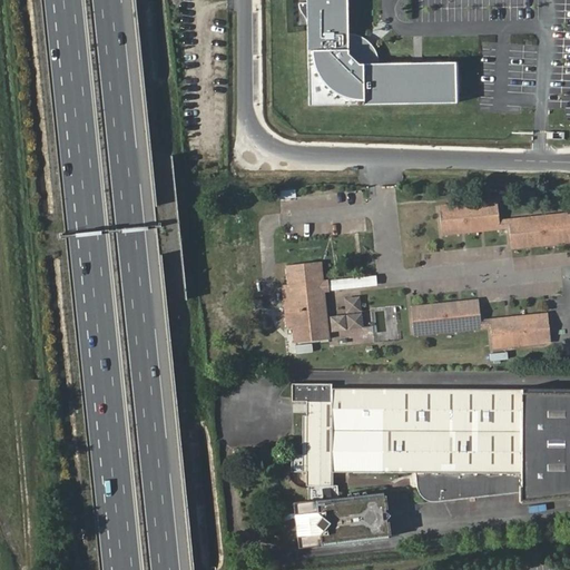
[(347,0),(306,0),(308,61),(308,65),(310,67),(310,70),(312,77),(316,85),(322,91),(324,94),(326,95),(332,98),(337,101),(340,102),(343,102),(346,104),(458,102),(458,62),(380,62),(379,60),(379,57),(377,53),(376,50),(375,48),(373,46),(371,43),(366,40),(364,38),(361,37),(357,36),(355,35),(352,35),(349,33),(347,0)]
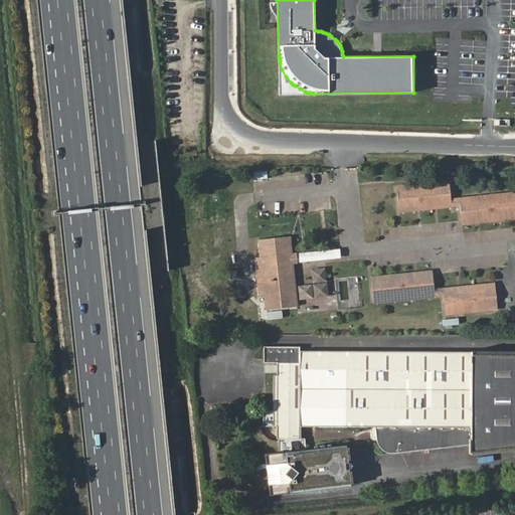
[(397,190),(399,208),(452,203),(451,199),(449,181),(442,182),(442,185),(397,190)]
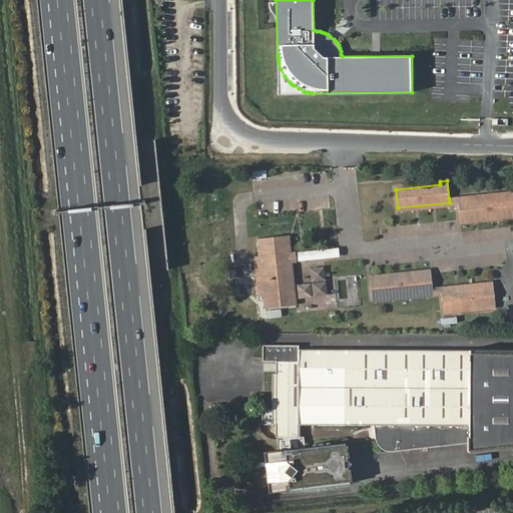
[(512,191),(458,197),(459,201),(512,195),(512,191)]
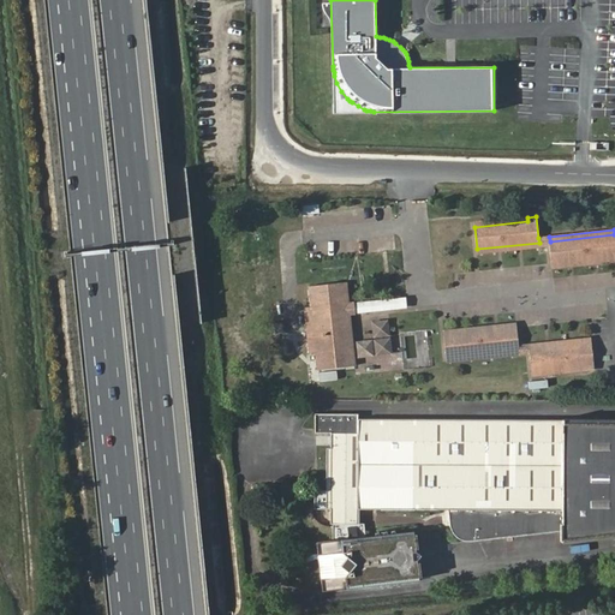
[(550,246),(551,264),(614,257),(614,234),(550,242),(550,246)]
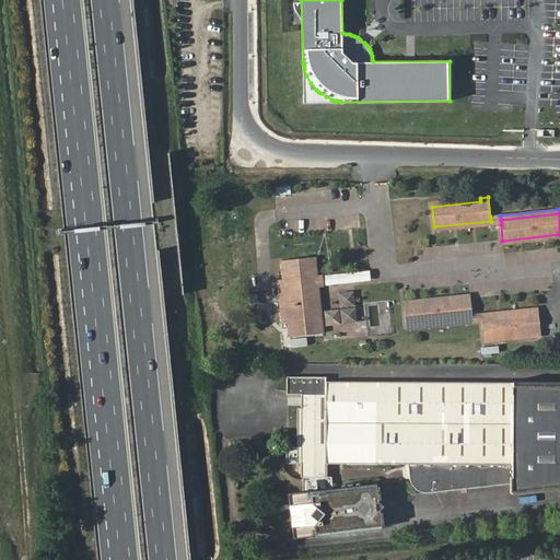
[(491,221),(491,225),(501,224),(501,220),(500,216),(490,217),(491,221)]
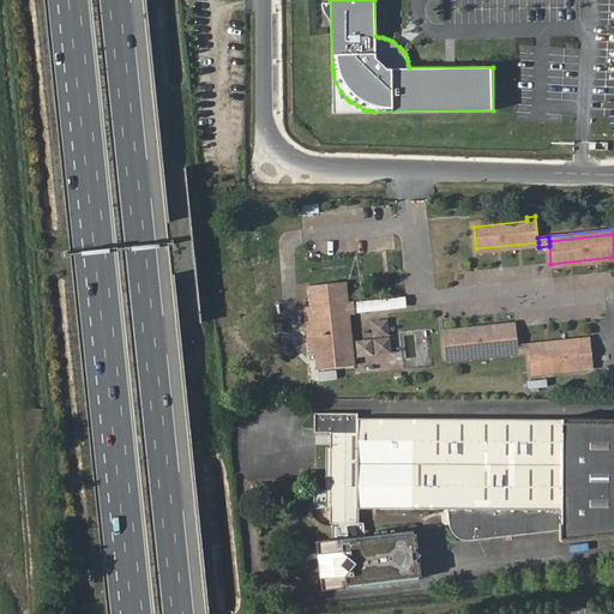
[(539,242),(476,248),(477,253),(539,247),(539,242)]
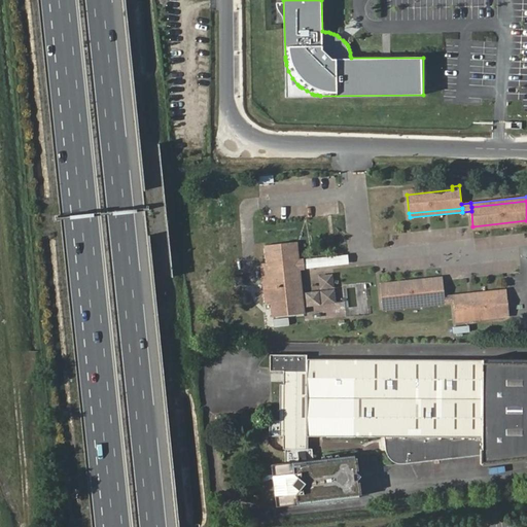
[(526,220),(472,226),(473,230),(526,223),(526,220)]
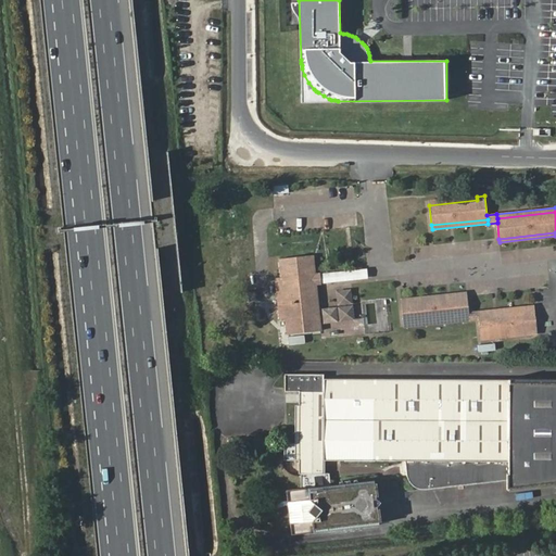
[(316,285),(315,274),(314,255),(280,258),(281,278),(276,278),(280,318),(286,317),(288,335),(321,330),(316,285)]
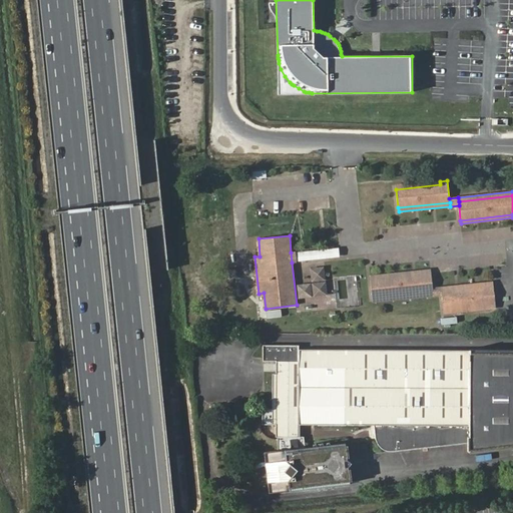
[(298,298),(327,297),(326,267),(310,268),(311,283),(298,284),(298,298)]
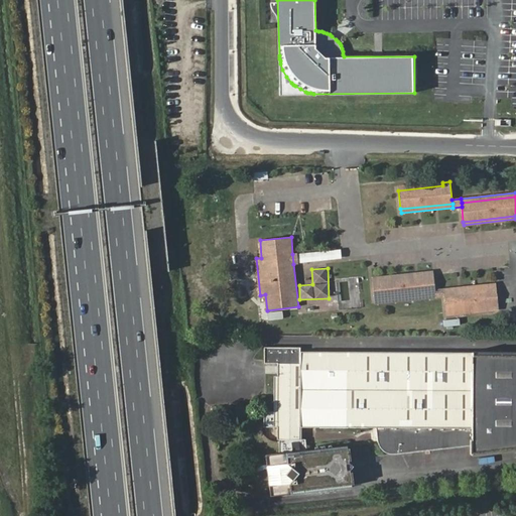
[(373,278),(373,282),(433,276),(433,271),(373,278)]
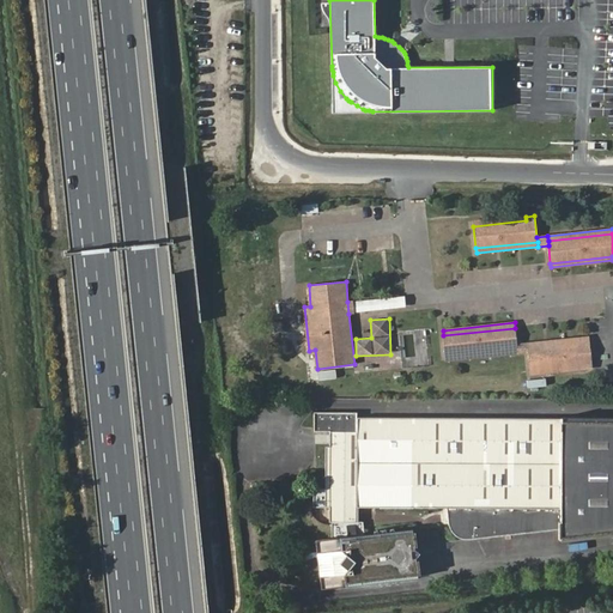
[(443,335),(445,356),(517,349),(517,345),(515,328),(443,335)]
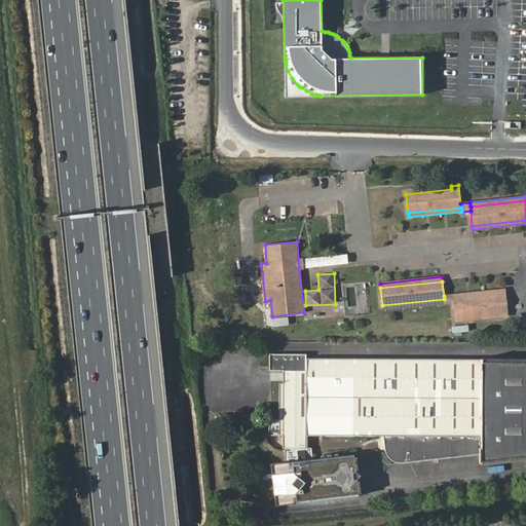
[(452,295),(453,299),(506,293),(506,289),(452,295)]
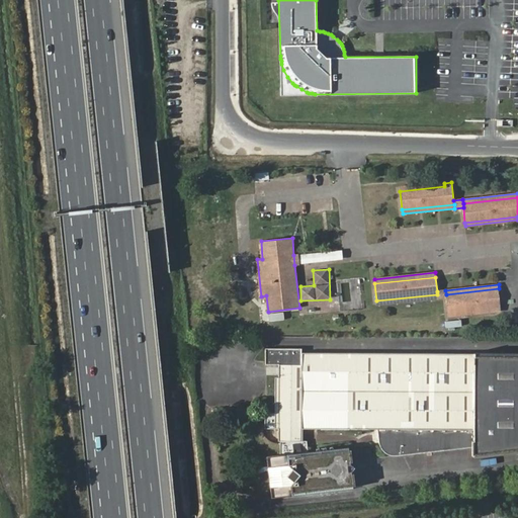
[(446,294),(446,297),(448,317),(457,316),(456,312),(501,308),(499,288),(446,294)]
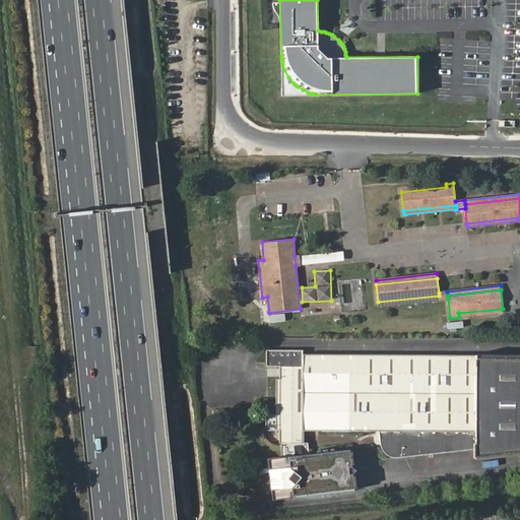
[(439,300),(448,299),(448,296),(447,291),(439,293),(439,296),(439,300)]
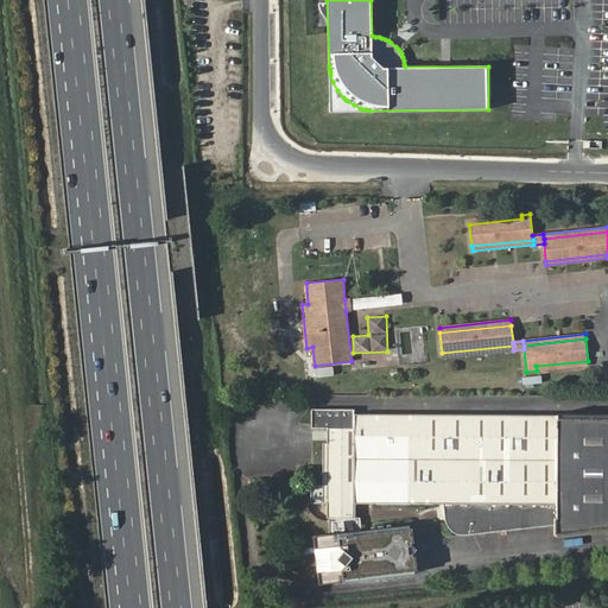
[(442,358),(513,350),(513,346),(442,353),(442,358)]
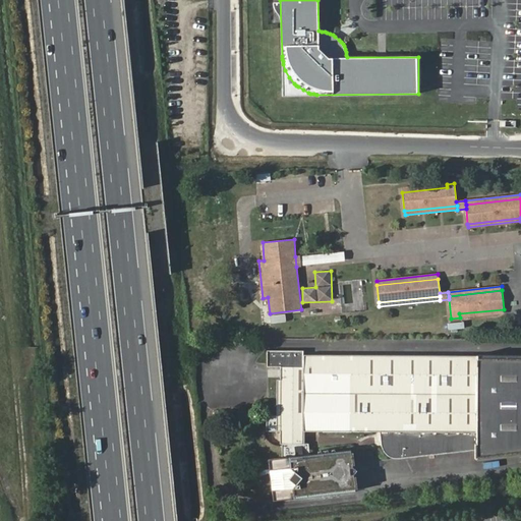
[(459,313),(460,317),(504,313),(504,309),(459,313)]
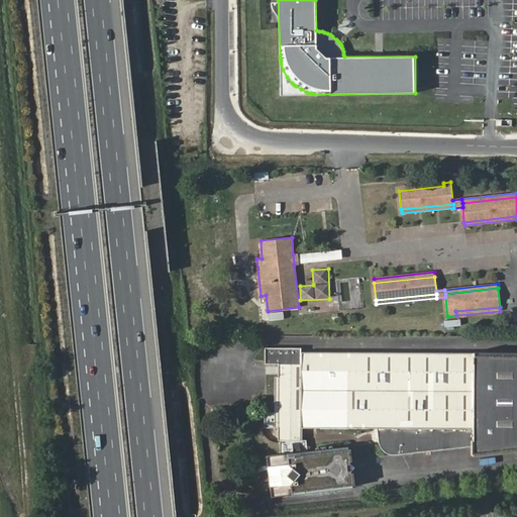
[(444,320),(444,327),(460,326),(460,319),(444,320)]
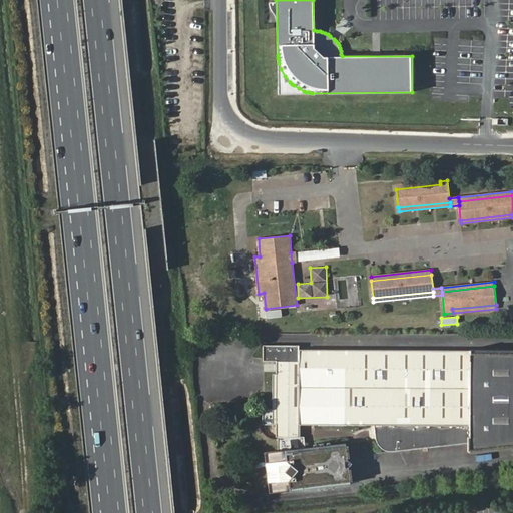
[(512,349),(471,349),(471,351),(299,350),(299,346),(264,345),(264,361),(277,361),(277,409),(270,408),(268,410),(265,412),(263,415),(263,424),(277,424),(277,437),(279,437),(279,451),(266,452),(270,493),(351,483),(346,443),(304,447),(303,436),(300,437),(300,424),(374,425),(376,437),(377,441),(379,446),(381,448),(384,449),(387,451),(390,451),(468,443),(467,453),(506,449),(512,448),(512,349)]
